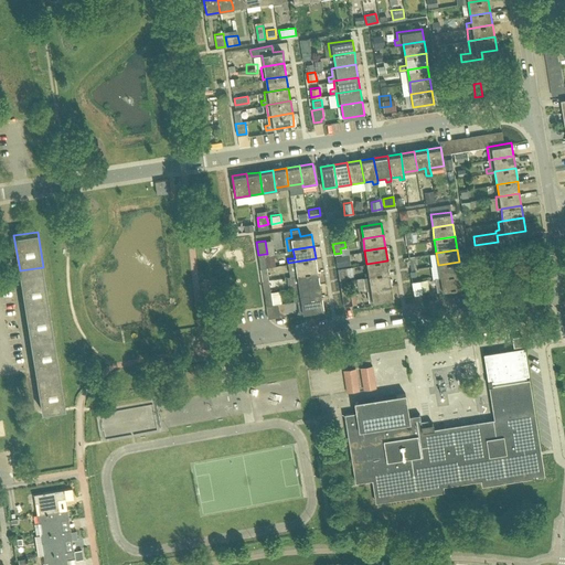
[(318,272),(316,258),(295,262),(296,270),(289,272),(290,276),(297,275),(318,272)]
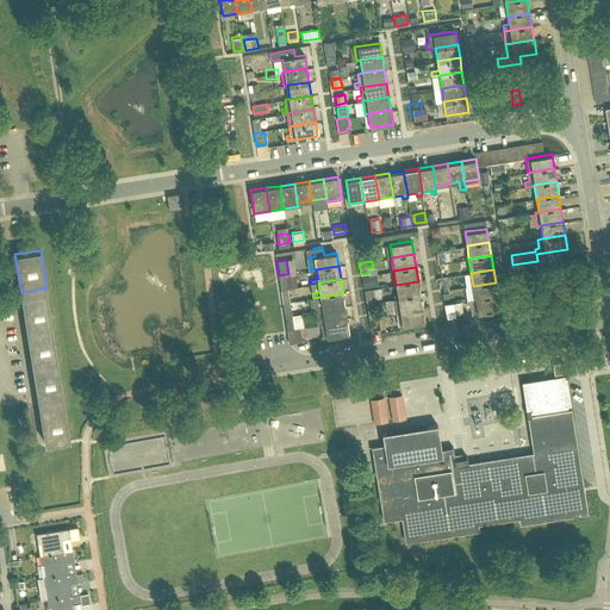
[(398,298),(421,294),(418,281),(396,285),(398,298)]
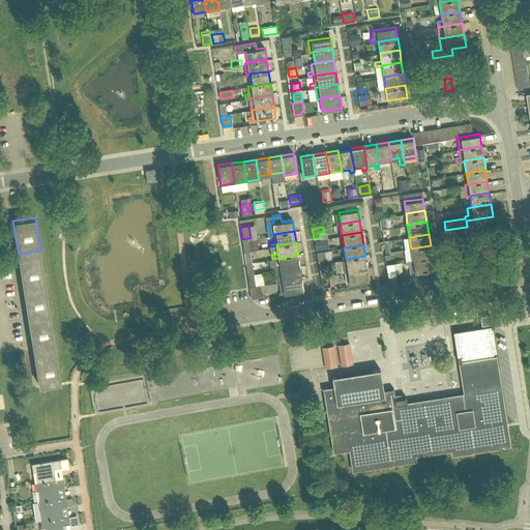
[(413,260),(432,257),(431,245),(411,248),(413,260)]
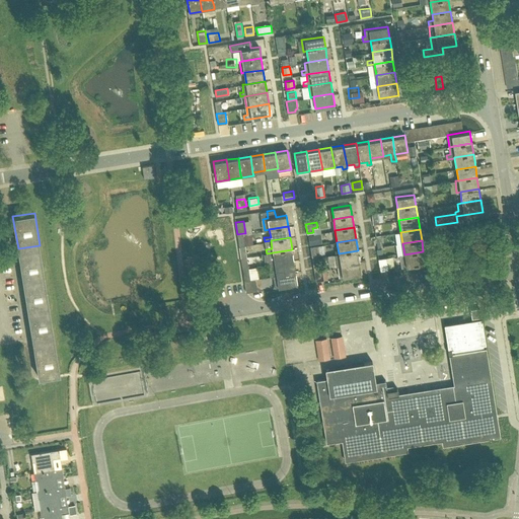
[(23,281),(45,277),(40,245),(18,248),(23,281)]
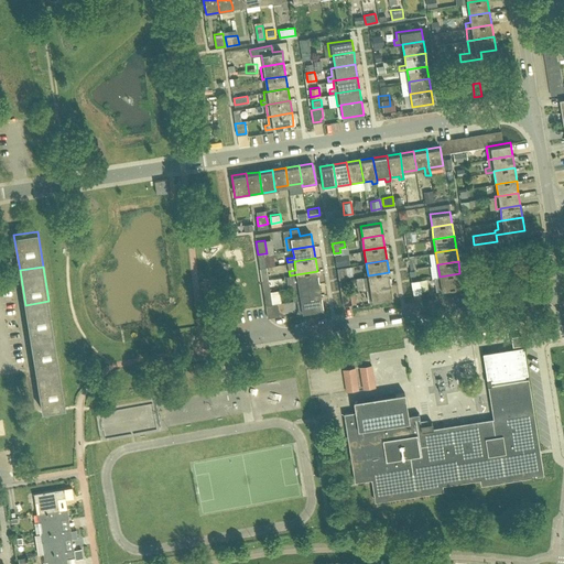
[(338,280),(345,279),(344,277),(347,277),(345,267),(336,268),(338,280)]
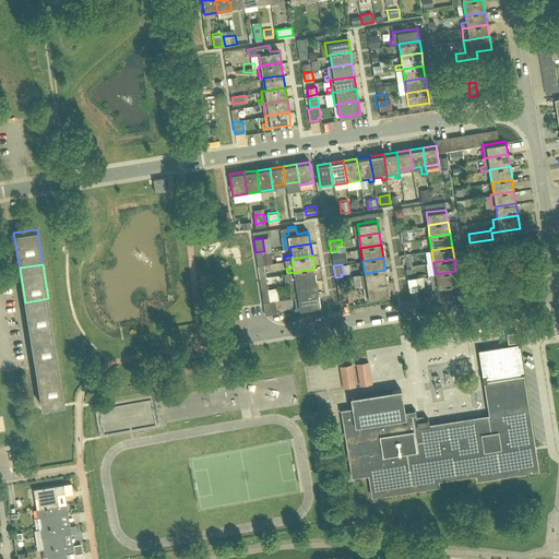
[(296,284),(316,281),(314,269),(294,272),(295,280),(288,281),(288,286),(296,285),(296,284)]
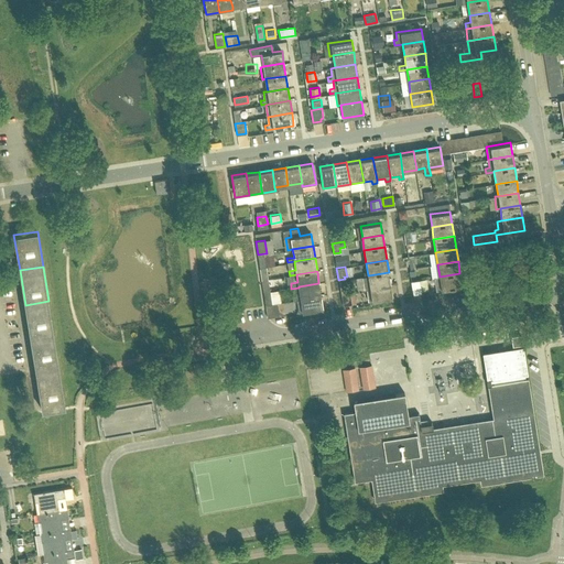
[(370,288),(390,284),(389,272),(368,275),(362,277),(365,289),(367,289),(370,288)]
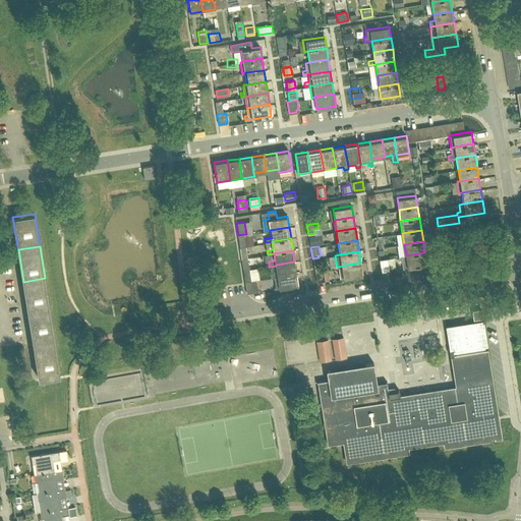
[(426,265),(424,252),(406,255),(401,256),(403,268),(426,265)]
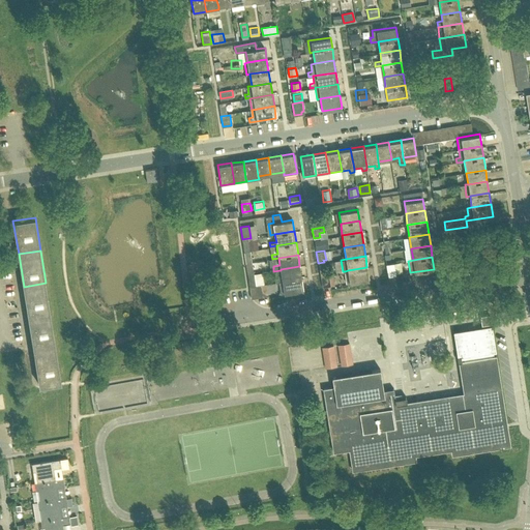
[(396,275),(394,263),(386,264),(388,276),(396,275)]
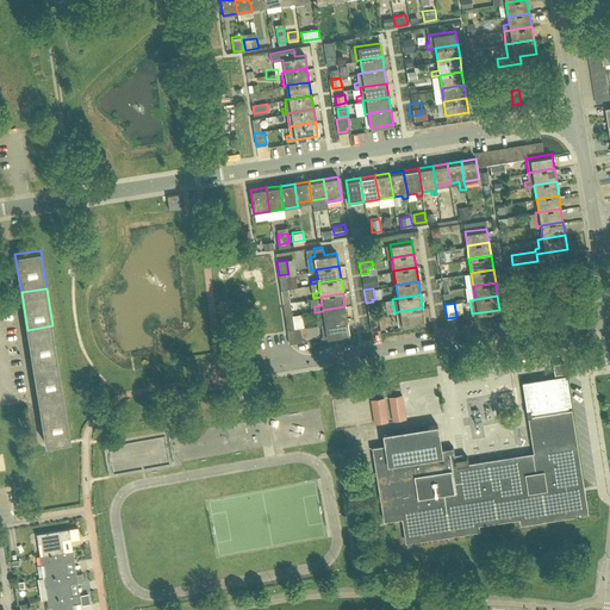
[(322,324),(347,319),(344,306),(323,310),(323,311),(324,319),(316,321),(317,325),(322,324)]
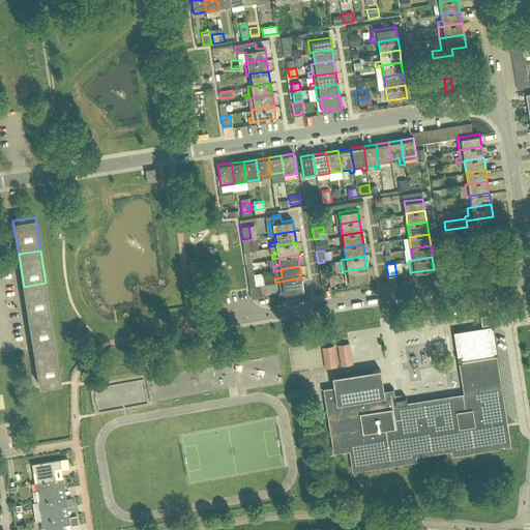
[(366,267),(348,270),(345,271),(347,283),(369,280),(366,267)]
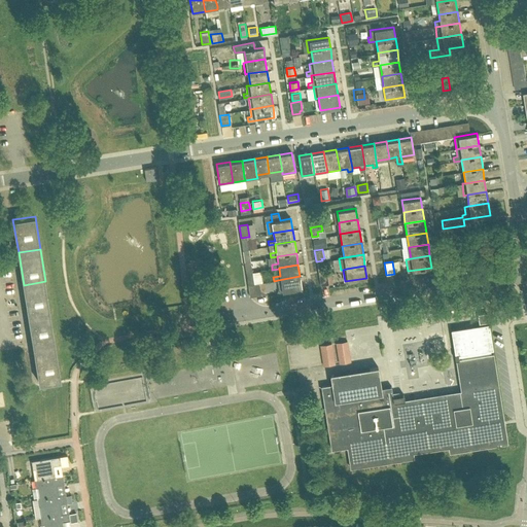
[(241,268),(229,269),(230,281),(242,281),(241,268)]
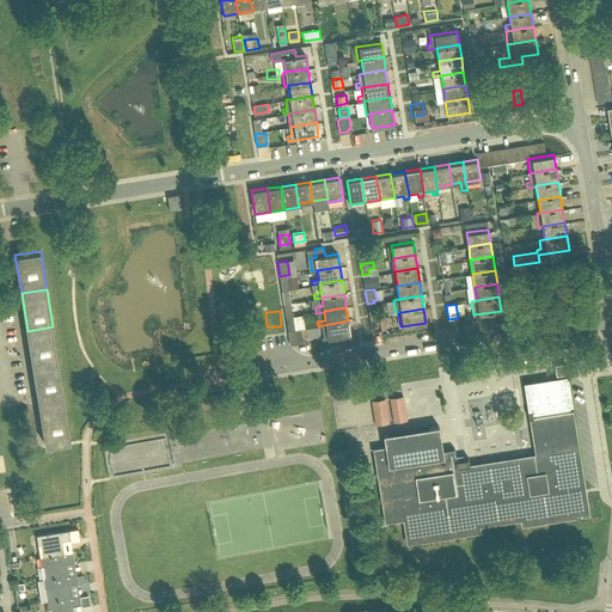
[(379,316),(375,316),(369,317),(372,331),(381,330),(379,316)]
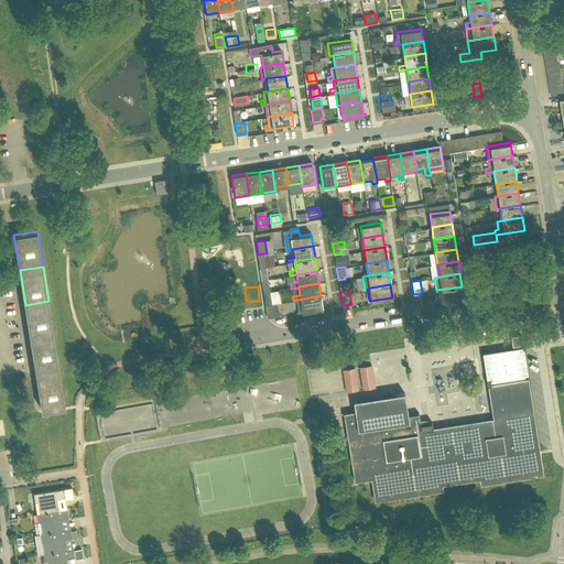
[(297,300),(300,312),(323,308),(321,295),(297,300)]
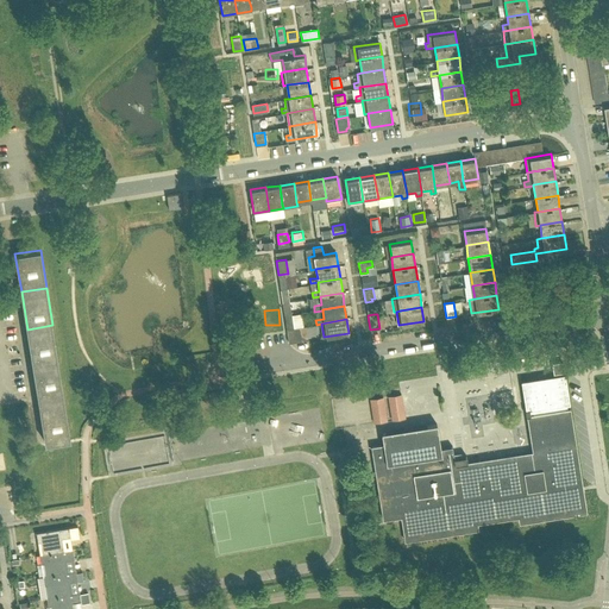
[(33,368),(58,363),(52,325),(27,330),(33,368)]
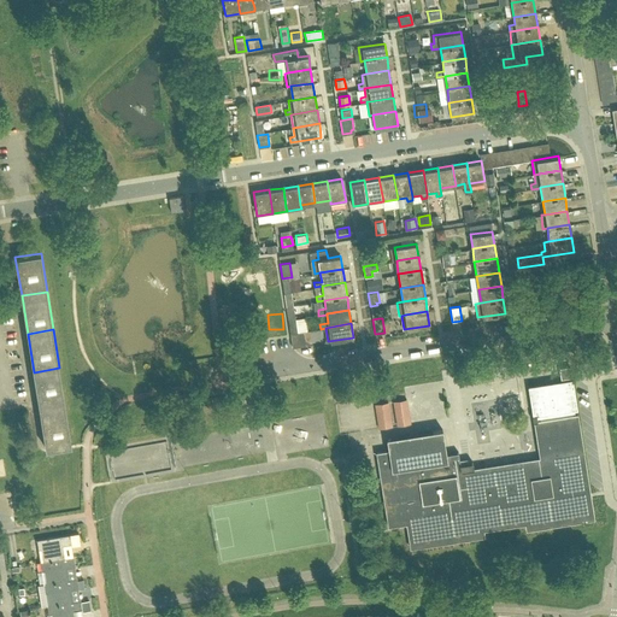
[(298,331),(291,333),(293,347),(305,345),(303,330),(298,331)]
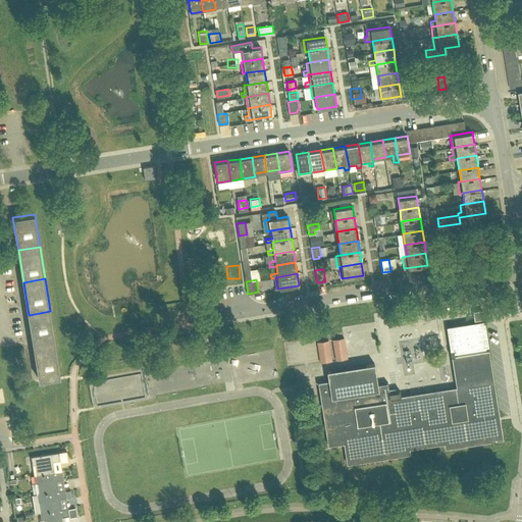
[(473,311),(474,320),(483,318),(483,314),(482,309),(473,311)]
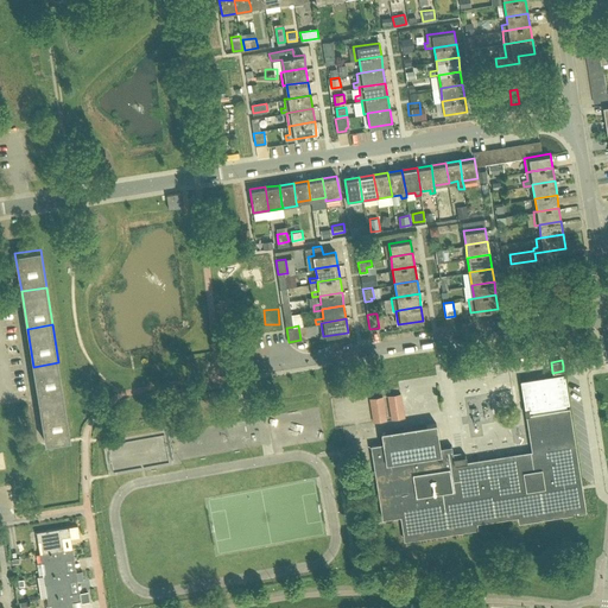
[(39,404),(64,400),(58,362),(33,367),(39,404)]
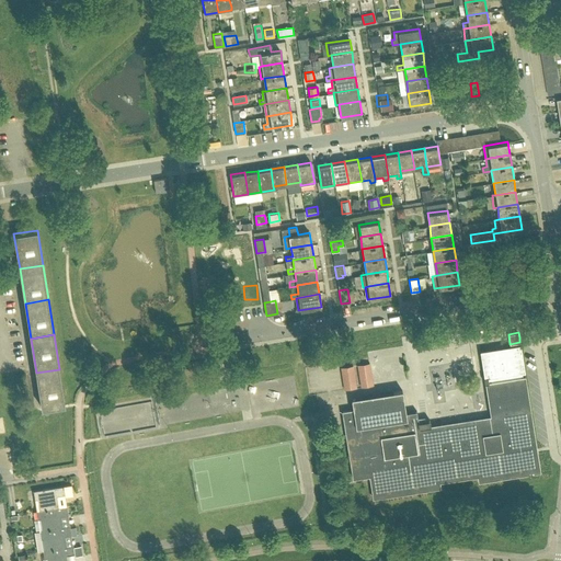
[(537,448),(525,376),(523,377),(522,371),(525,371),(521,344),(480,351),(484,378),(488,377),(489,382),(485,382),(491,415),(420,427),(416,411),(405,412),(402,390),(352,398),(354,409),(342,411),(353,478),(369,476),(374,497),(441,487),(439,481),(478,476),(479,481),(540,471),(537,451),(537,448)]
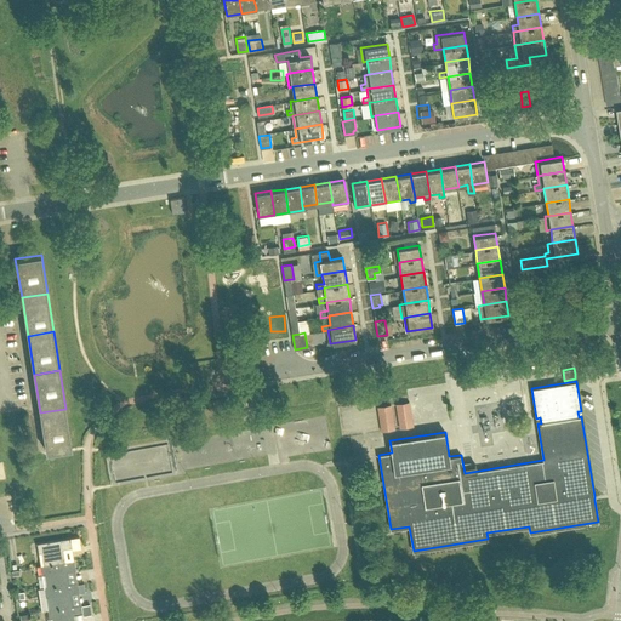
[(392,422),(406,422),(405,397),(372,398),(374,425),(392,425),(392,422)]
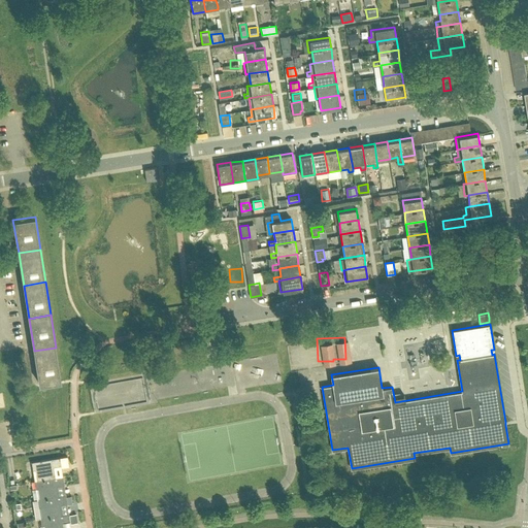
[(56,348),(34,351),(39,384),(62,381),(61,380),(56,348)]
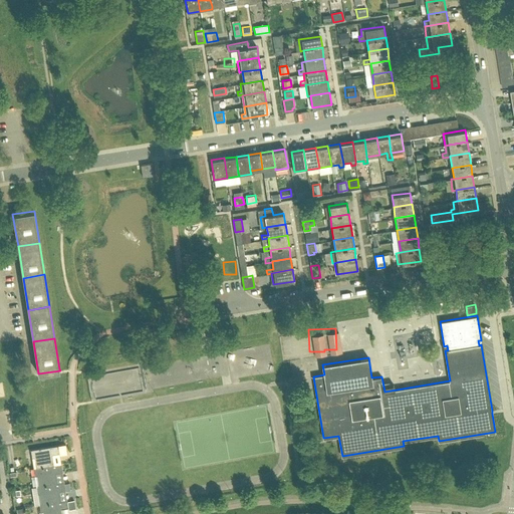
[(58,445),(30,449),(31,458),(34,457),(35,467),(54,464),(52,454),(59,452),(60,455),(67,453),(65,443),(58,445)]
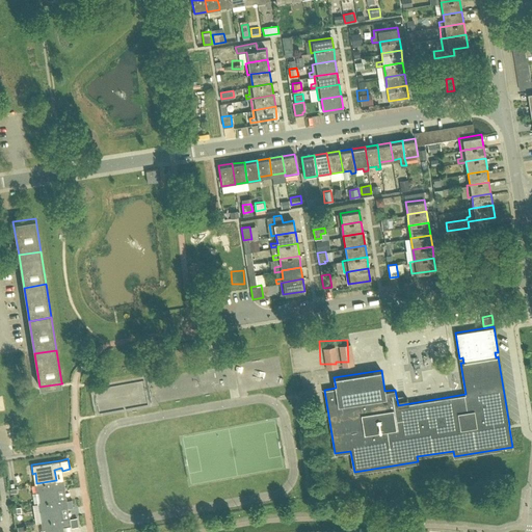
[(36,483),(34,484),(37,503),(58,500),(58,499),(57,488),(64,487),(63,479),(56,480),(36,483)]
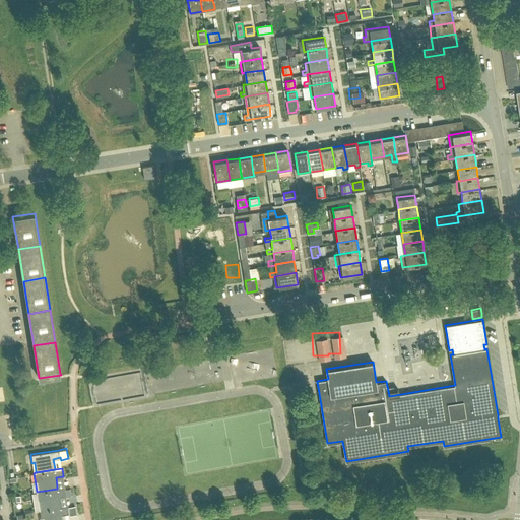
[(37,492),(31,493),(35,511),(39,510),(40,510),(60,507),(60,506),(59,496),(66,495),(65,489),(65,486),(57,488),(57,489),(37,492)]
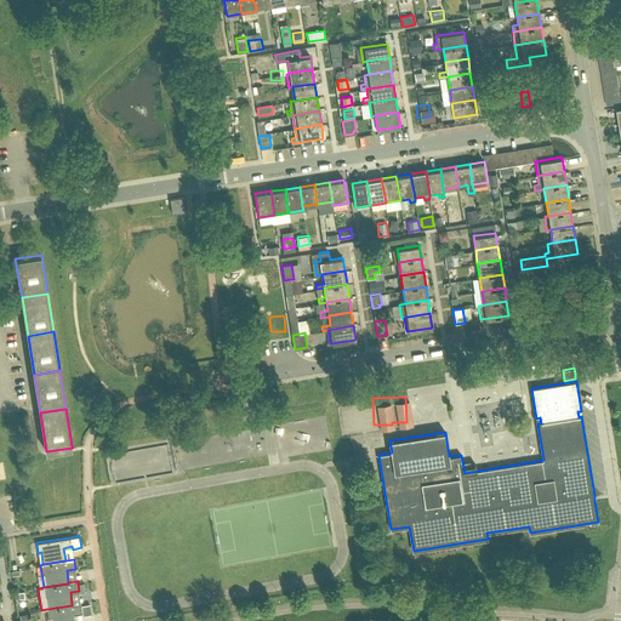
[(72,605),(47,609),(49,620),(74,620),(74,615),(83,613),(81,605),(81,603),(72,604),(72,605)]
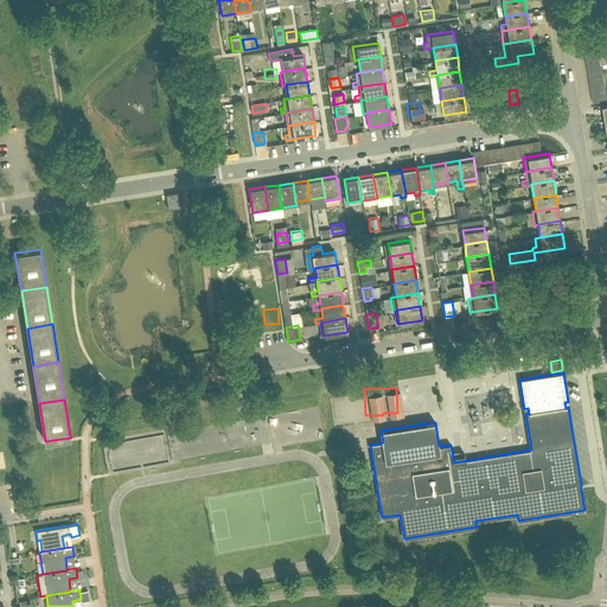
[(89,601),(88,590),(80,592),(81,599),(81,602),(89,601)]
